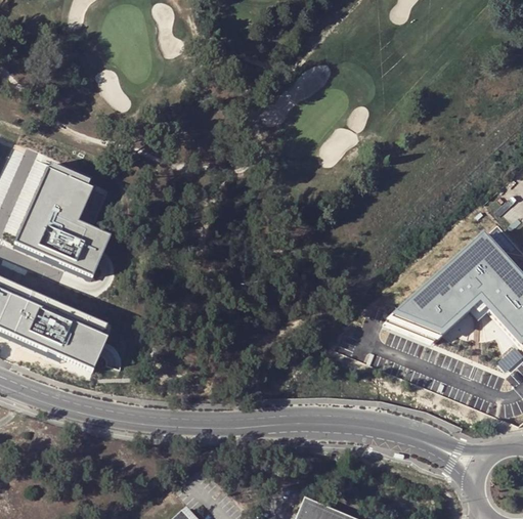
[(91,178),(50,160),(14,243),(91,276),(112,232),(74,216),(91,178)]
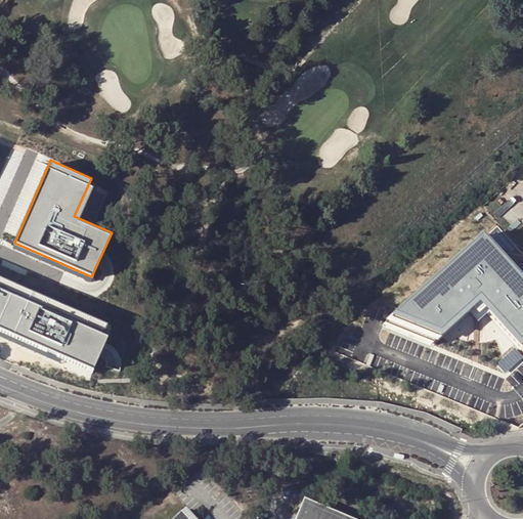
[(493,286),(496,239),(472,236),(469,284),(475,284),(486,285),(493,286)]
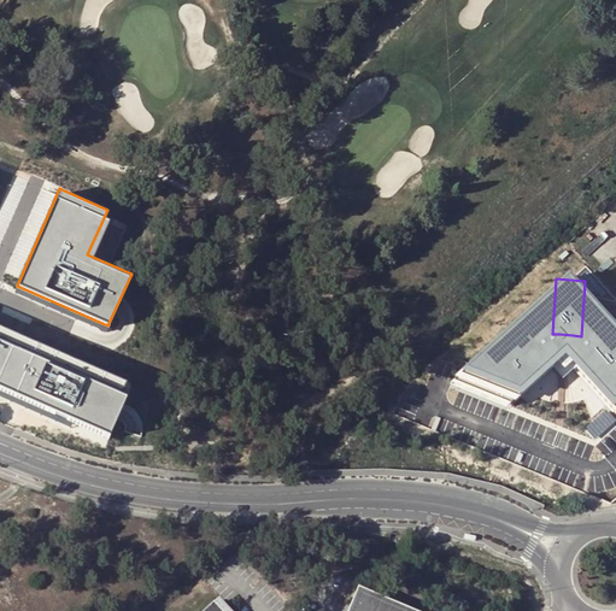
[(75,417),(110,434),(125,398),(119,395),(127,381),(0,324),(0,388),(72,423),(75,417)]
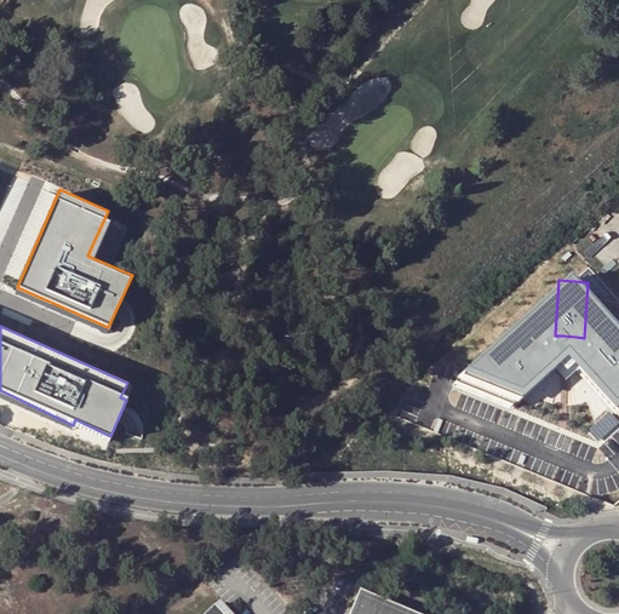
[(562,336),(562,339),(554,350),(550,350),(549,376),(585,378),(588,351),(582,351),(575,340),(575,337),(562,336)]
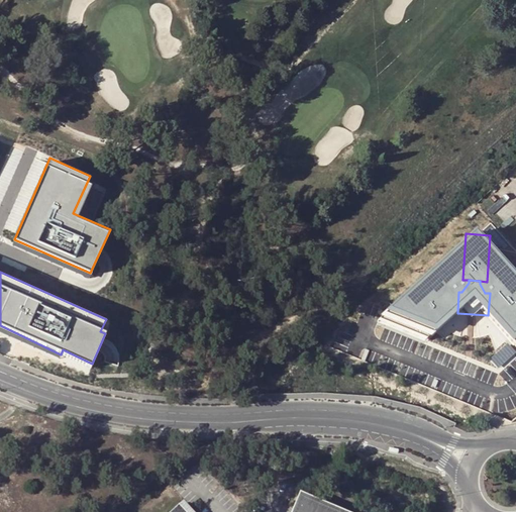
[(458,292),(404,288),(403,313),(456,316),(457,313),(458,292)]
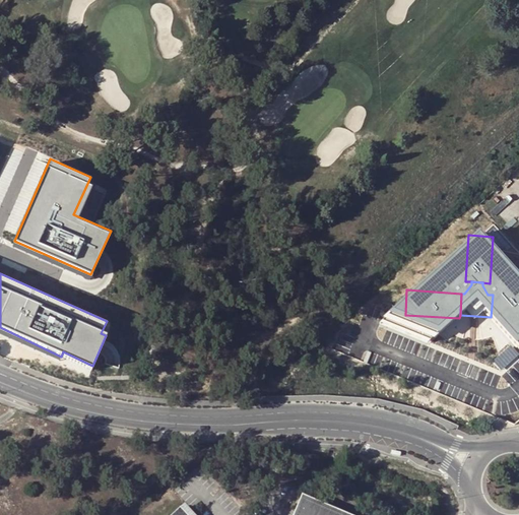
[(491,320),(518,322),(518,297),(493,295),(491,317),(491,320)]
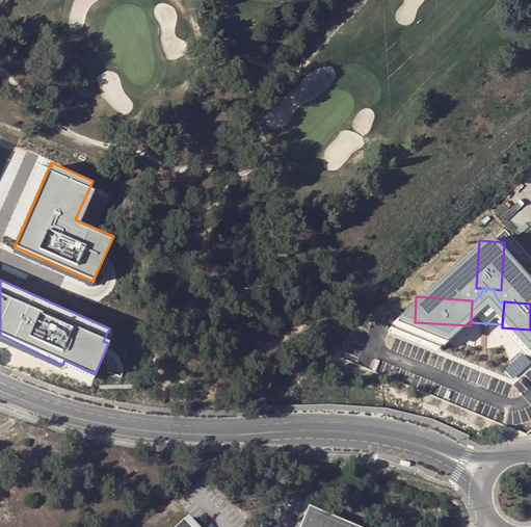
[(381,526),(313,497),(299,526),(381,526)]
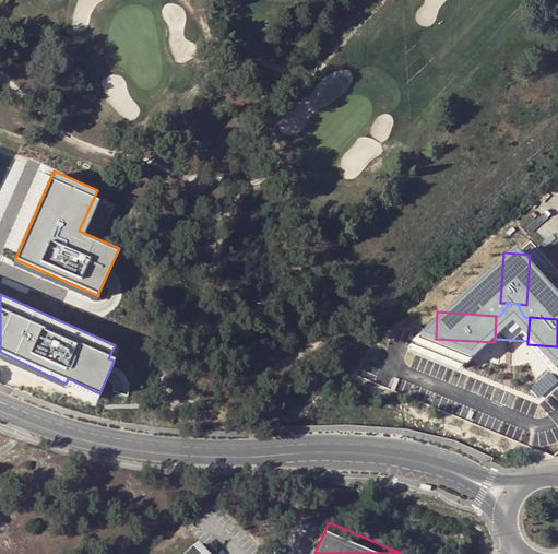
[(205,553),(194,542),(180,553),(205,553)]
